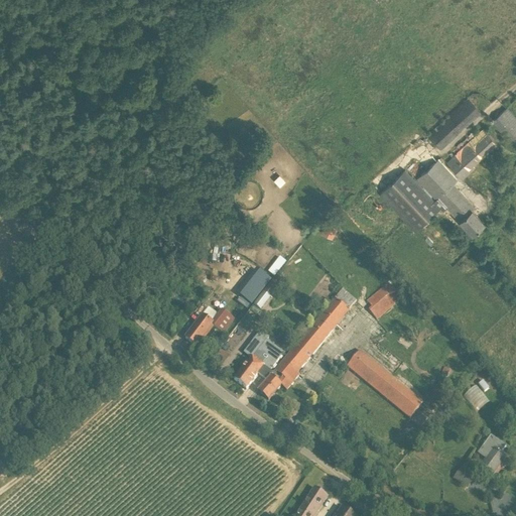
[(471,99),(427,132),(438,147),(482,114),(471,99)]
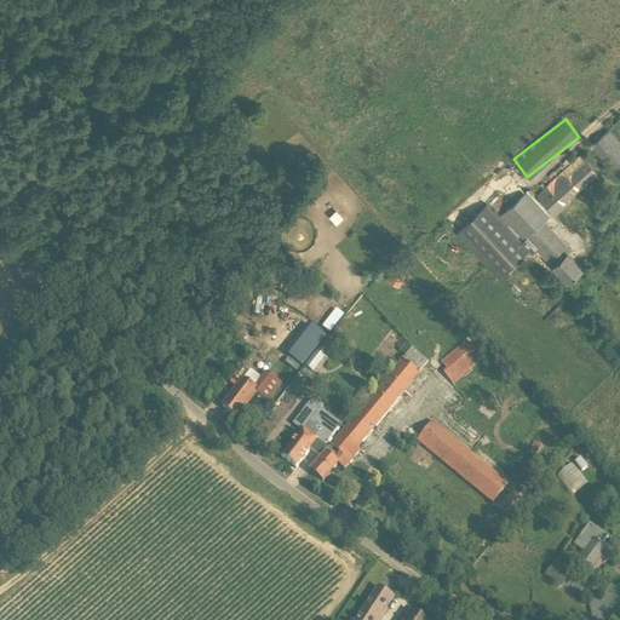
[(619,179),(619,142),(609,130),(591,147),(619,179)]
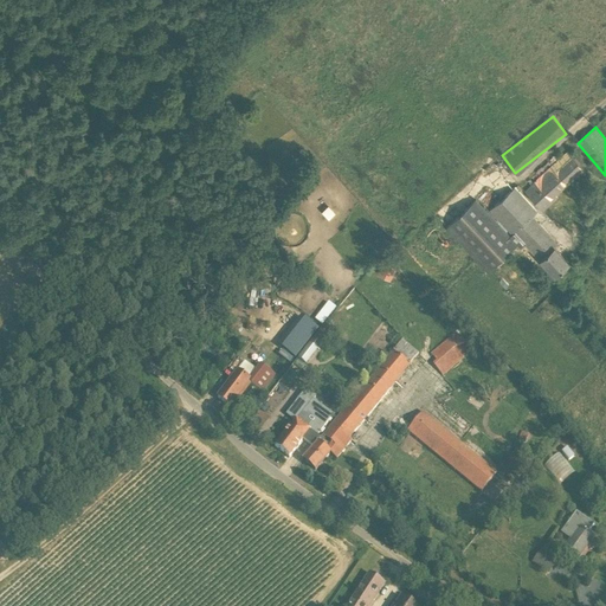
[(540,208),(584,168),(568,152),(524,191),(540,208)]
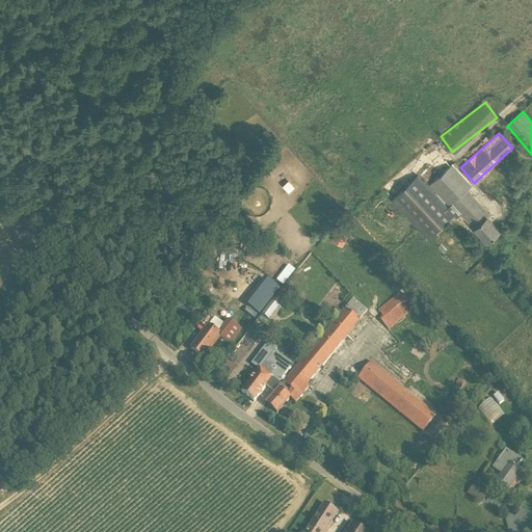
[(471,187),(451,165),(430,184),(450,206),(448,208),(419,175),(392,198),(428,239),(454,215),(457,218),(461,214),(487,242),(500,231),(487,217),(489,215),(468,190),(471,187)]
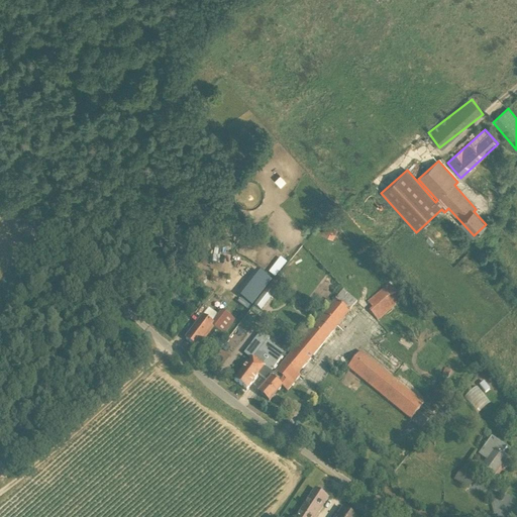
[(334,239),(340,227),(330,222),(324,234),(334,239)]
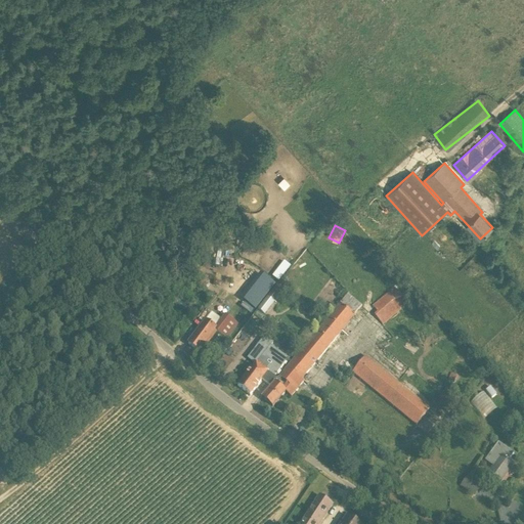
[(264,286),(270,291),(282,276),(276,271),(264,286)]
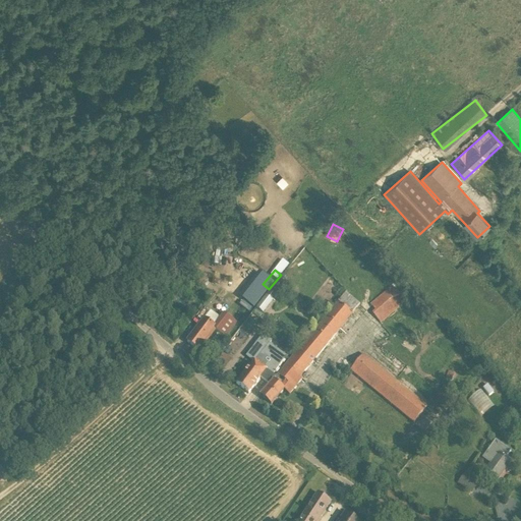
[(256,307),(264,313),(273,301),(274,301),(287,285),(279,279),(256,307)]
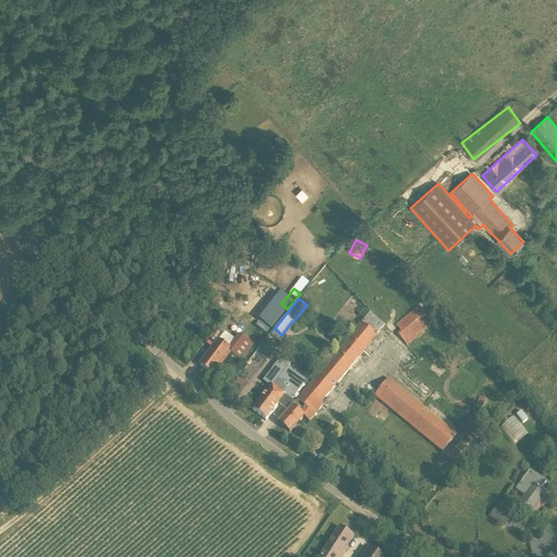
[(434,324),(420,307),(397,326),(403,333),(398,336),(407,346),(434,324)]
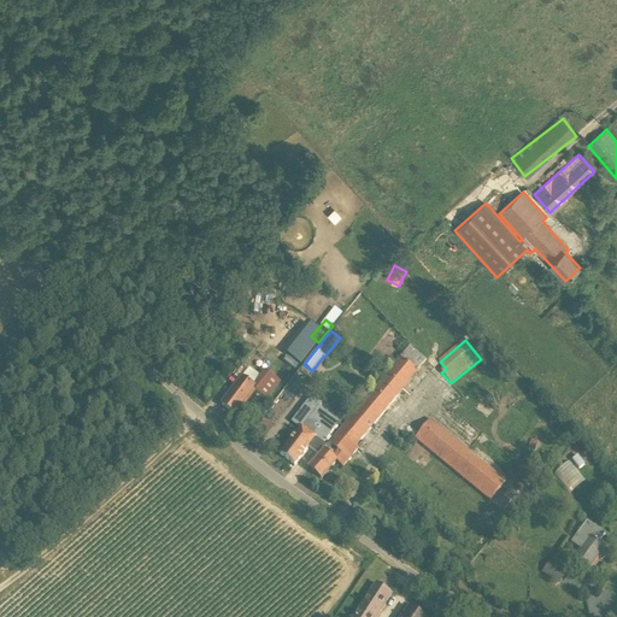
[(339,432),(354,446),(427,362),(411,347),(397,363),(392,369),(339,432)]
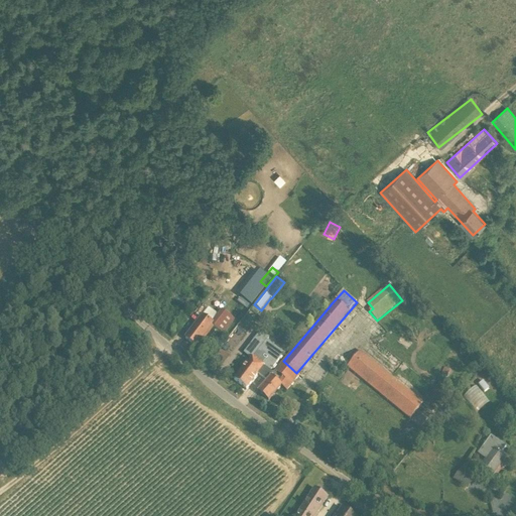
[(324,303),(328,308),(332,303),(328,299),(326,298),(321,302),(324,303)]
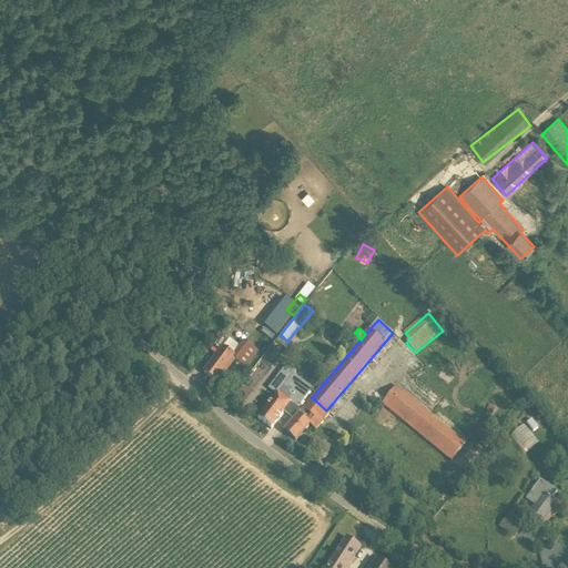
[(216,382),(233,358),(246,368),(259,352),(244,341),(242,344),(232,336),(204,373),(216,382)]
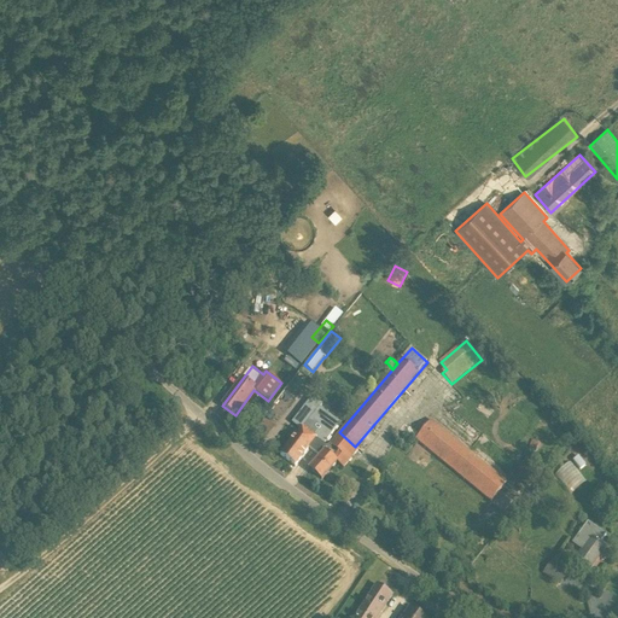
[(281,417),(295,398),(284,390),(270,408),(281,417)]
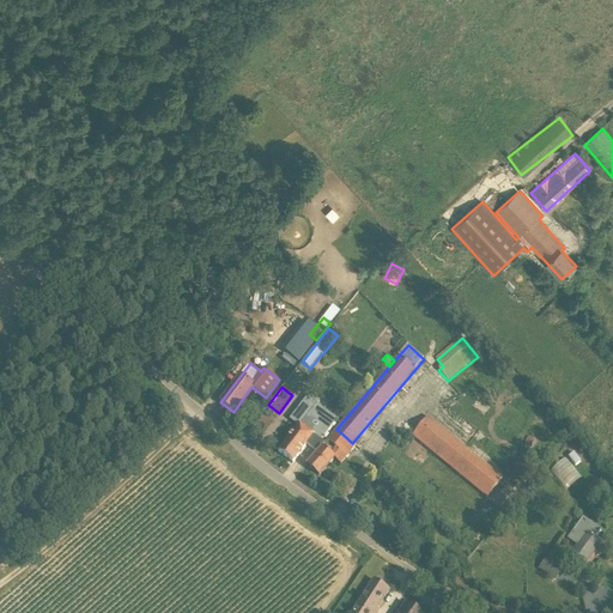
[(291,419),(299,425),(295,432),(293,432),(278,451),(292,462),(307,444),(316,453),(321,447),(323,442),(321,441),(337,420),(315,405),(319,401),(309,394),(291,419)]
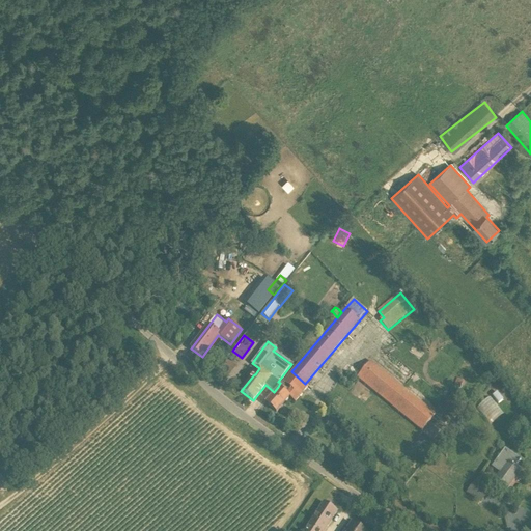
[(435,418),(436,416),(435,415),(371,362),(358,379),(422,432),(435,418)]
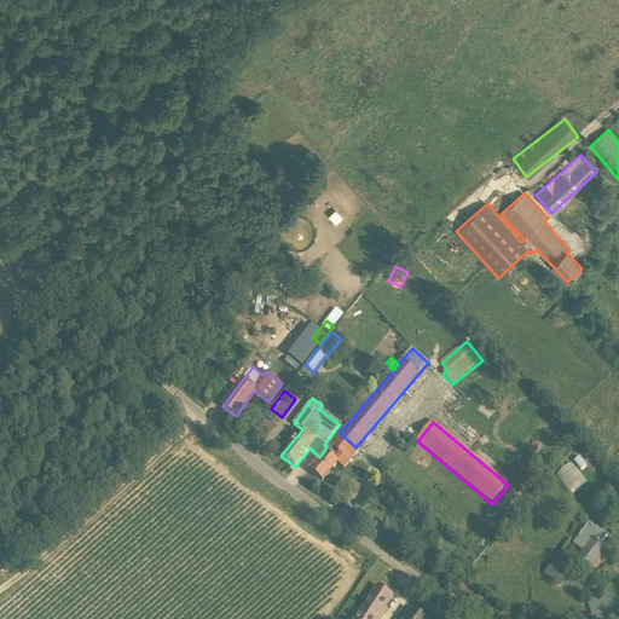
[(337,463),(343,468),(359,450),(356,447),(340,433),(324,451),(324,452),(310,469),(322,480),(337,463)]
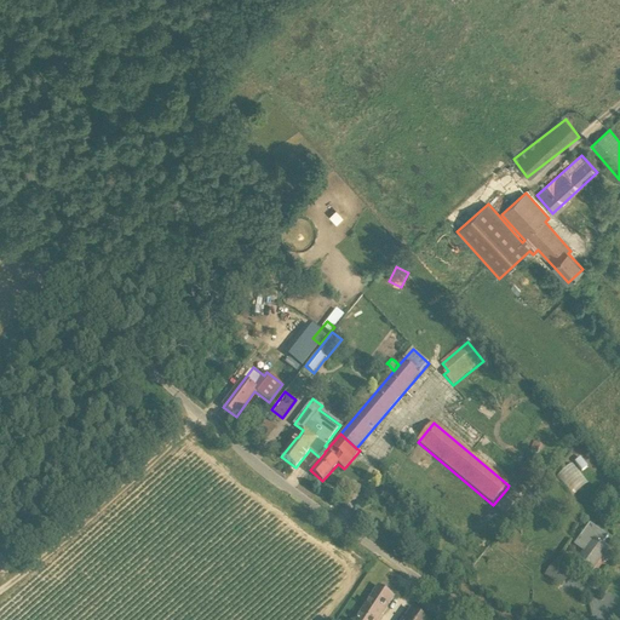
[(509,486),(507,488),(520,498),(544,469),(530,457),(522,468),(507,484),(509,486)]
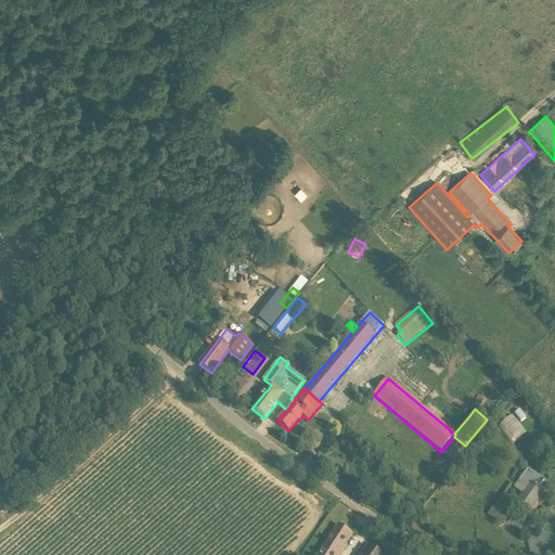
[(519,410),(515,414),(521,422),(526,417),(519,410)]
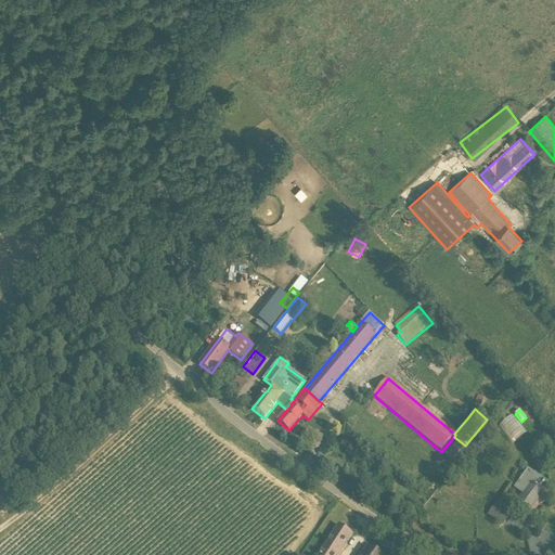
[(512,442),(527,431),(514,414),(499,425),(512,442)]
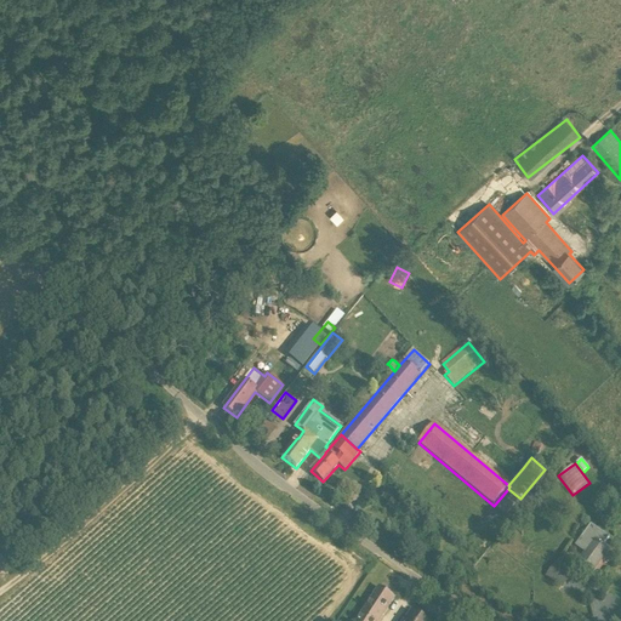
[(593,574),(610,550),(594,539),(577,563),(593,574)]
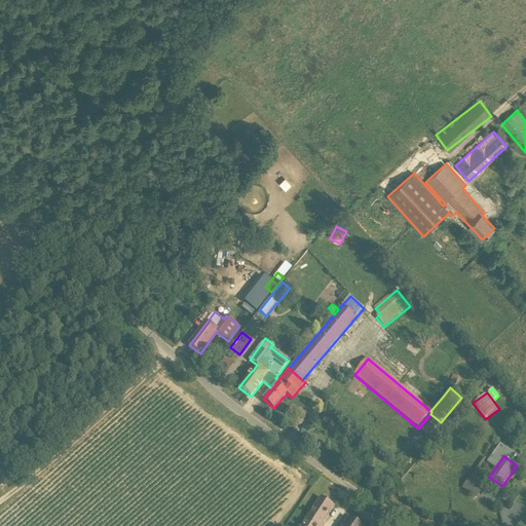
[(477,497),(483,485),(468,477),(461,488),(477,497)]
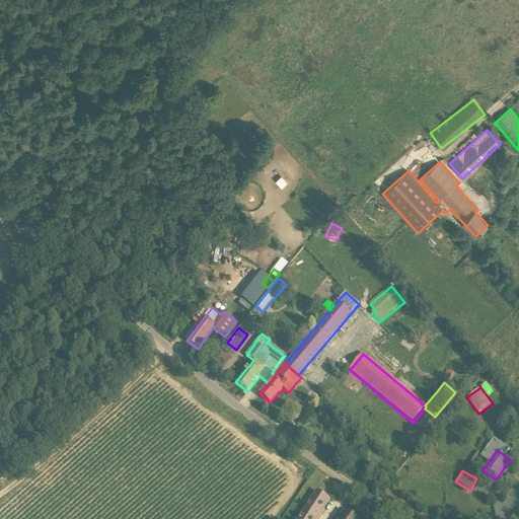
[(314,518),(328,500),(316,492),(297,518),(314,518)]
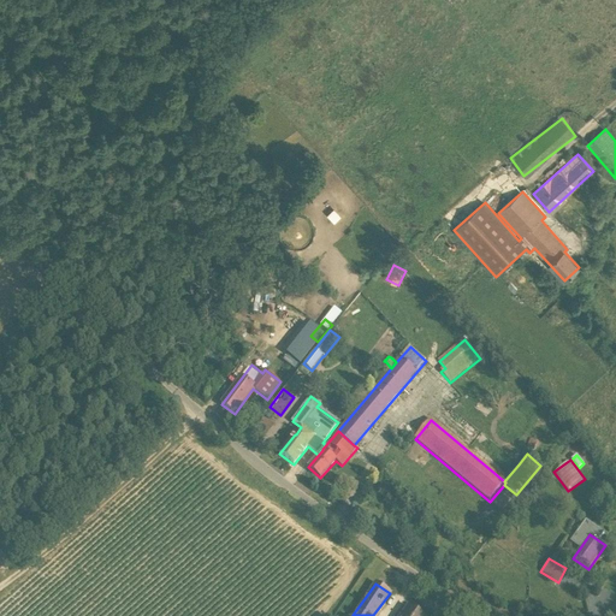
All buildings are outlined.
